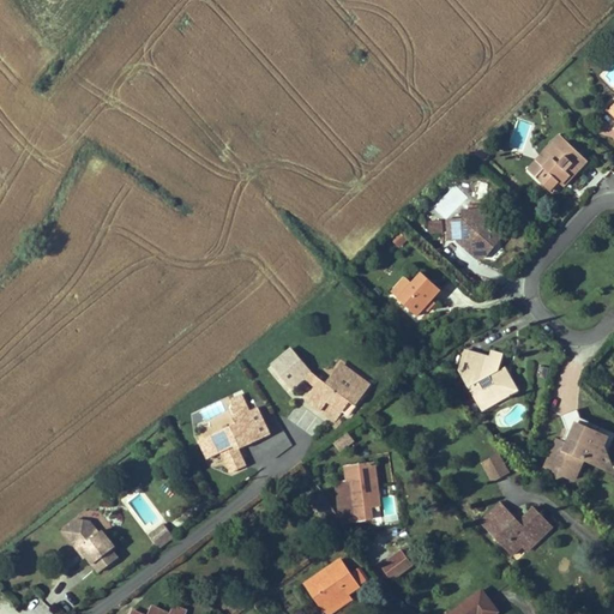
[(579,169),(588,161),(560,134),(528,169),(551,191),(559,181),(561,185),(570,175),(572,178),(579,169)]
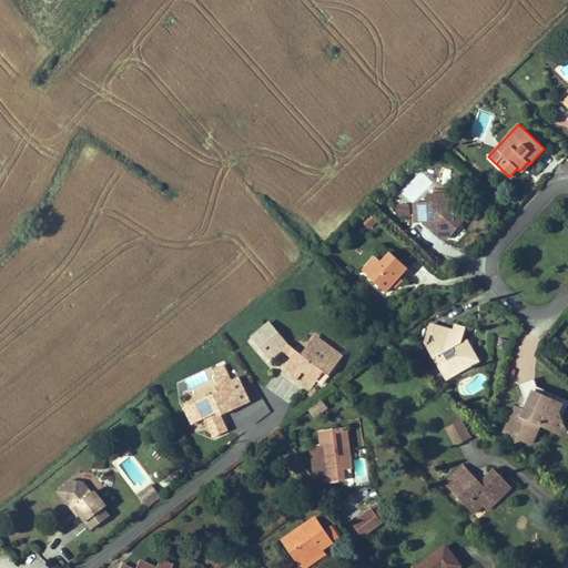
[(539,159),(547,151),(544,149),(536,156),(539,159)]
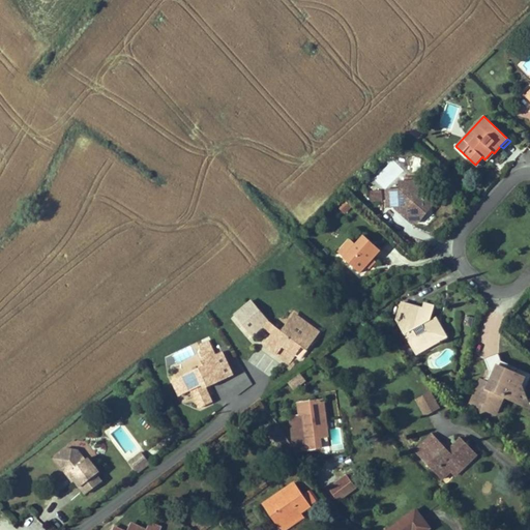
[(487,162),(494,153),(492,151),(484,159),(487,162)]
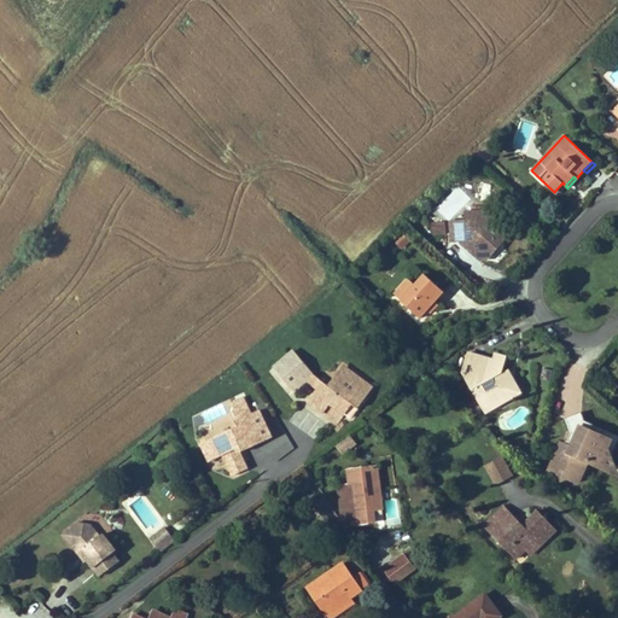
[(557,194),(565,186),(563,182),(554,192),(557,194)]
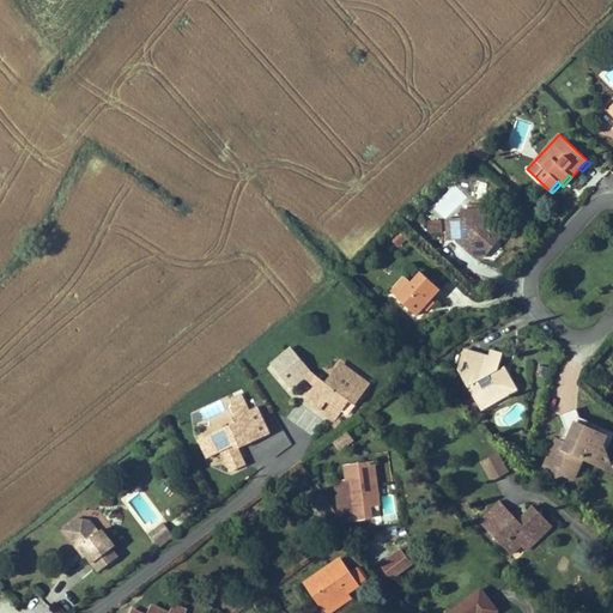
[(490,228),(489,220),(489,208),(475,210),(475,206),(467,206),(468,210),(463,210),(465,219),(447,219),(448,238),(460,238),(460,231),(469,230),(469,236),(466,236),(466,248),(477,248),(485,255),(495,244),(493,228),(490,228)]
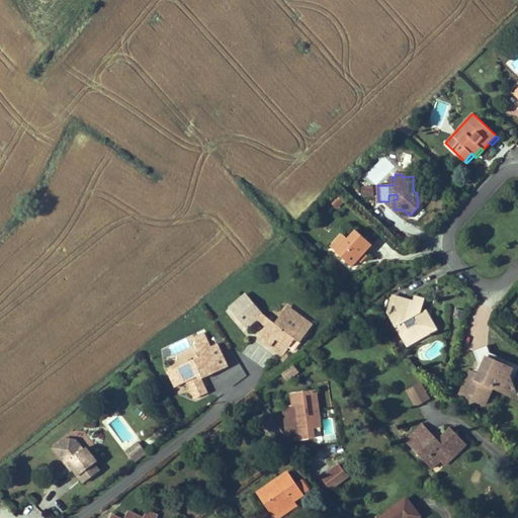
[(373,195),(373,186),(362,187),(363,196),(373,195)]
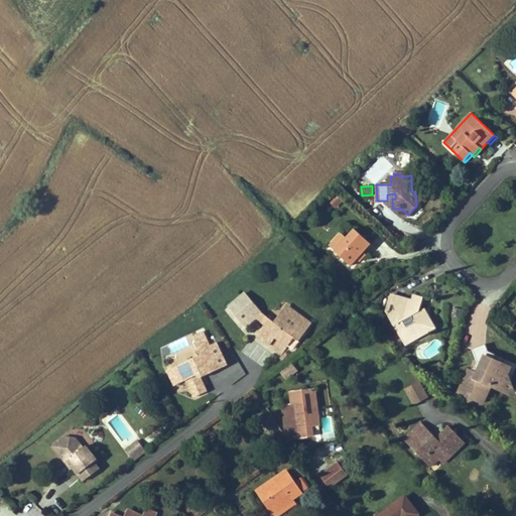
[(420,201),(419,192),(411,185),(412,191),(415,191),(416,206),(420,201)]
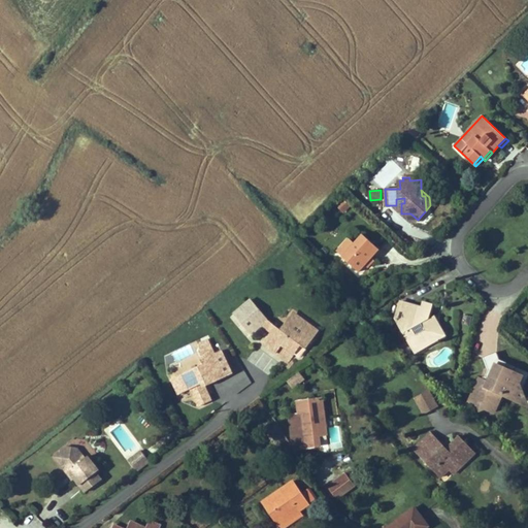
[(401,213),(401,203),(404,203),(404,198),(396,199),(396,205),(396,209),(401,213)]
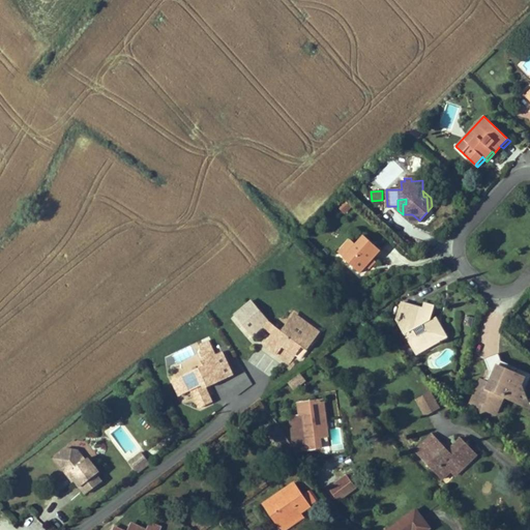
[(419,221),(412,214),(403,214),(412,223),(417,223),(419,221)]
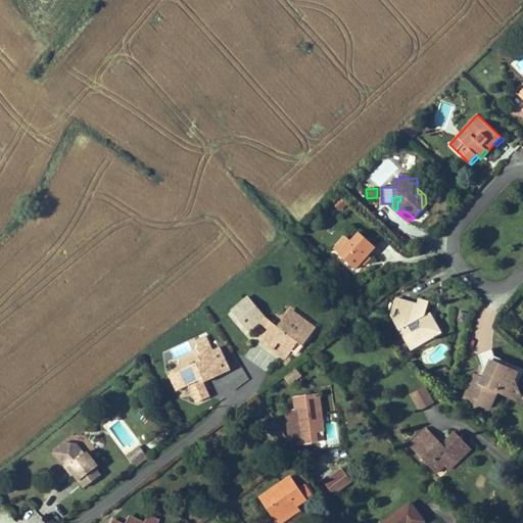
[(368,255),(376,247),(360,232),(351,241),(339,254),(355,270),(362,263),(368,255)]
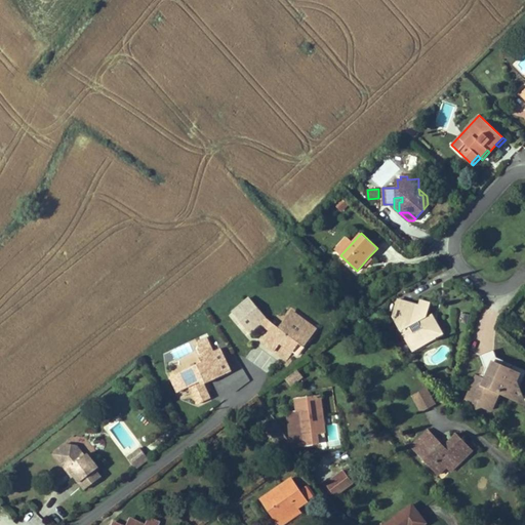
[(340,255),(353,242),(347,237),(335,250),(340,255)]
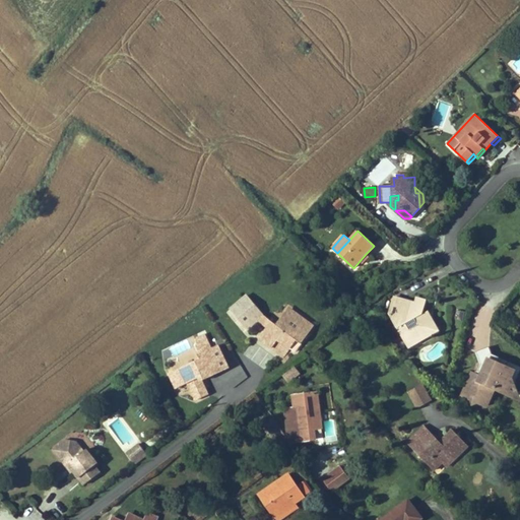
[(363,263),(369,256),(366,254),(360,261),(363,263)]
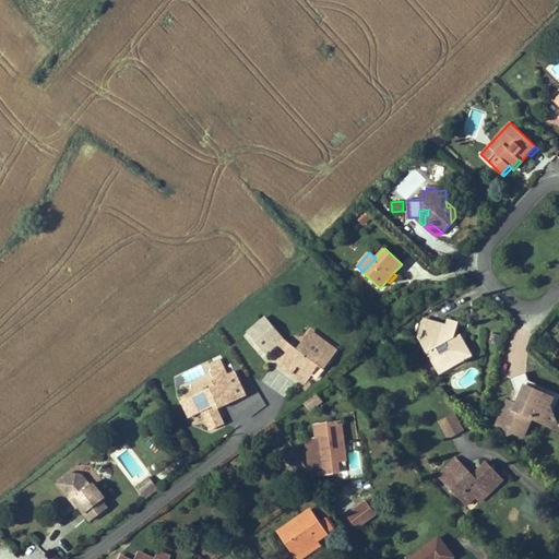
[(264,318),(248,332),(251,335),(251,336),(265,354),(278,344),(287,352),(278,364),(306,383),(312,375),(318,378),(337,351),(319,337),(312,347),(306,343),(302,341),(297,349),(269,321),(268,321),(264,318)]
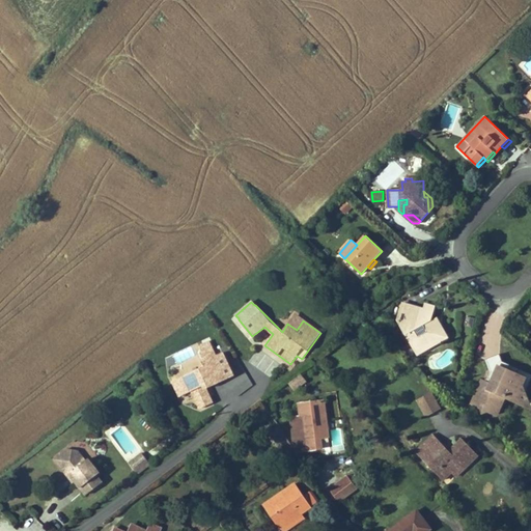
[(440,326),(436,318),(431,320),(436,307),(424,304),(423,309),(414,307),(414,309),(407,307),(408,305),(401,303),(397,320),(410,342),(415,340),(419,348),(426,344),(428,344),(444,336),(439,329),(440,326)]
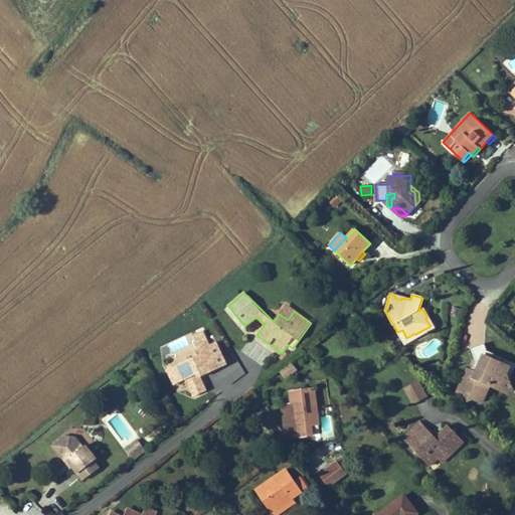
[(282,316),(288,320),(294,311),(288,306),(282,316)]
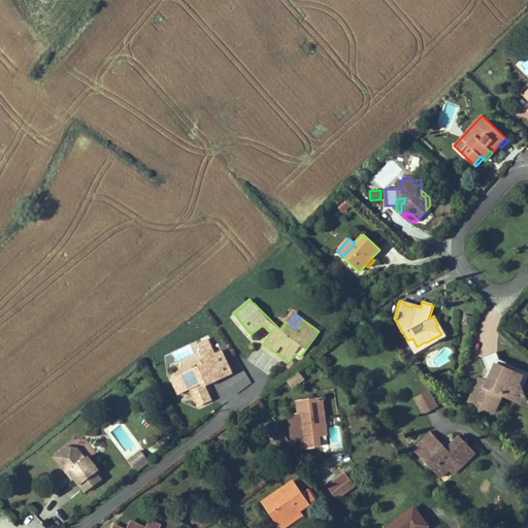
[(415,353),(444,336),(437,324),(436,327),(441,334),(426,342),(424,342),(417,347),(413,338),(407,340),(415,353)]
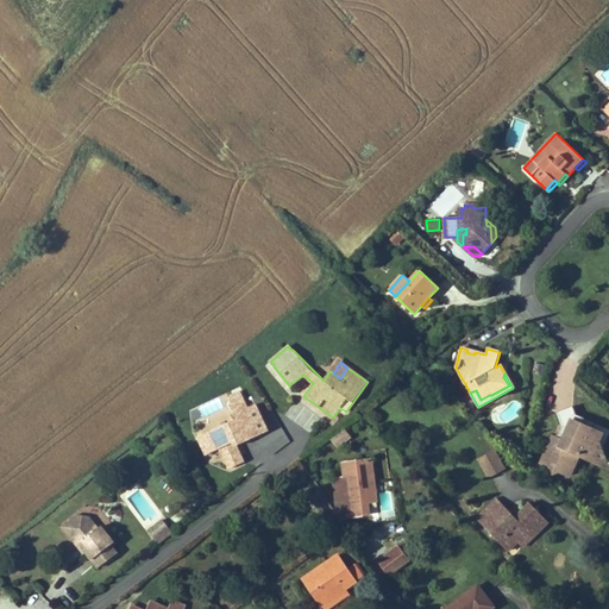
[(234,441),(239,439),(242,444),(268,431),(256,405),(198,435),(207,454),(220,449),(231,469),(244,463),(237,446),(234,441)]
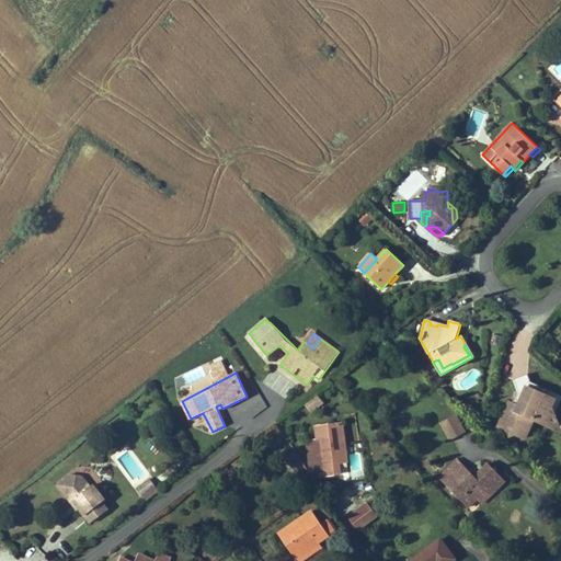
[(554,416),(560,401),(560,395),(530,381),(528,374),(513,379),(517,393),(523,396),(519,403),(514,400),(510,402),(499,426),(507,431),(510,436),(515,434),(525,438),(534,420),(547,425),(550,418),(554,416)]
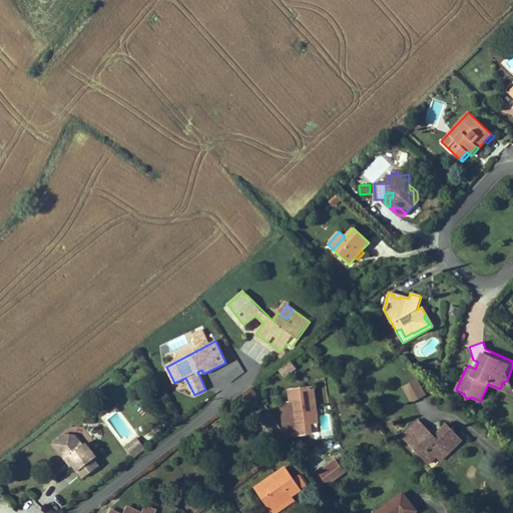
[(295,369),(291,363),(281,371),(286,377),(295,369)]
